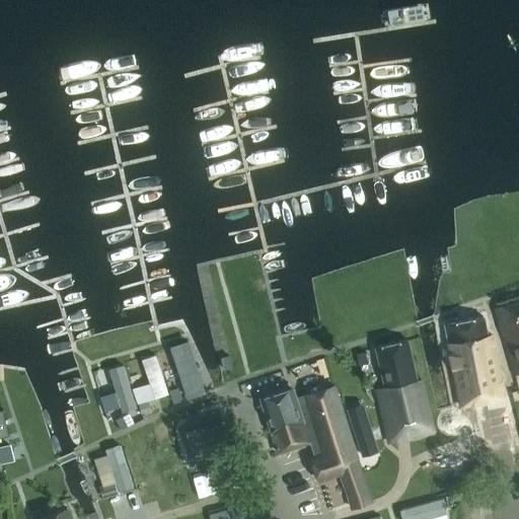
[(518,301),(497,308),(516,372),(518,371),(518,301)]
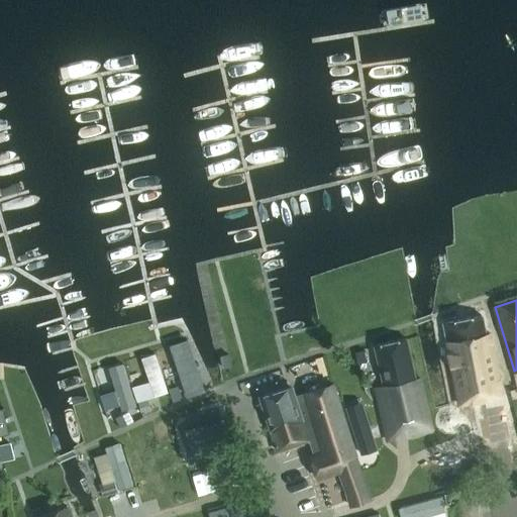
[(444,323),(459,401),(502,393),(490,331),(486,332),(482,315),(444,323)]
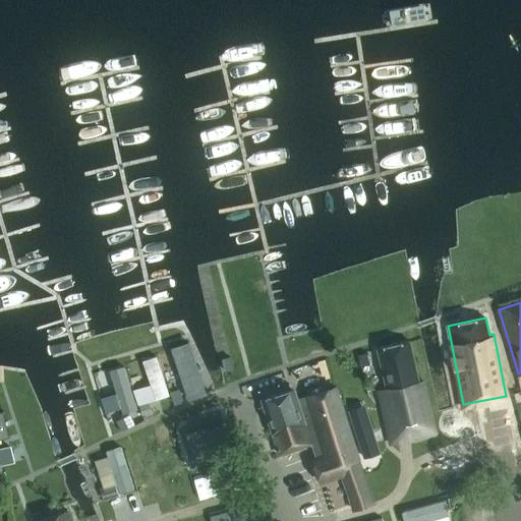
[(410,341),(378,349),(388,389),(380,391),(392,444),(437,432),(424,380),(419,382),(410,341)]
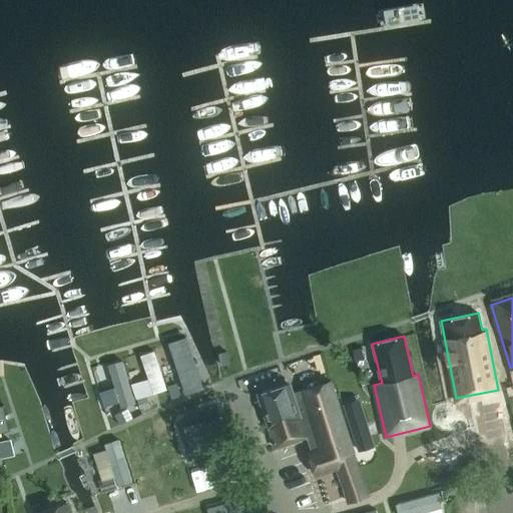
[(186,337),(169,343),(184,391),(201,385),(186,337)]
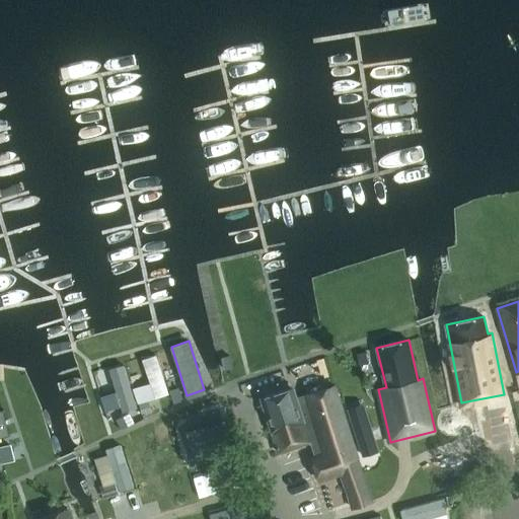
[(154,352),(141,356),(154,399),(168,395),(154,352)]
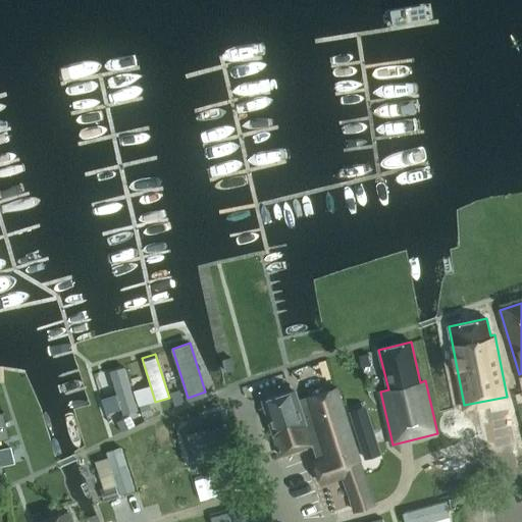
[(110,371),(123,415),(140,410),(125,366),(110,371)]
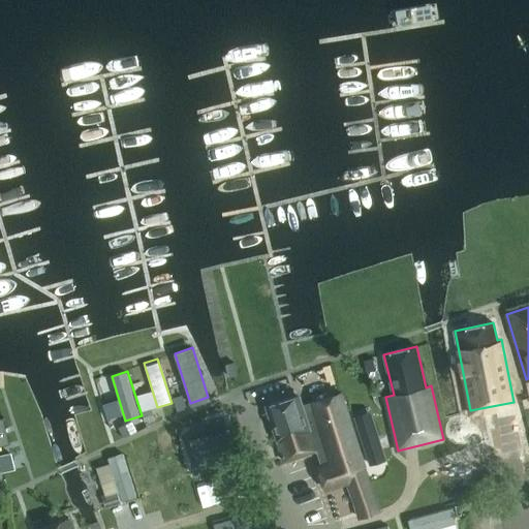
[(284,461),(317,449),(321,464),(318,466),(325,490),(347,483),(360,518),(379,510),(354,434),(369,429),(361,403),(346,408),(341,393),(312,402),(314,408),(305,411),(300,395),(266,406),(284,461)]
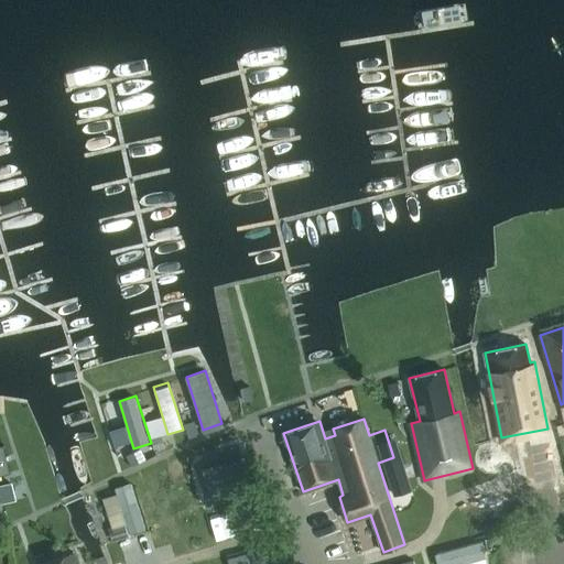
[(3,443),(0,443),(0,473),(10,472),(3,443)]
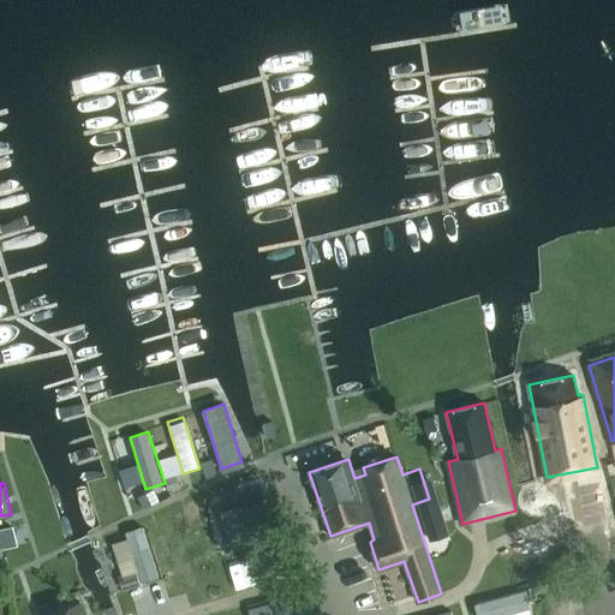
[(264,496),(221,509),(231,543),(274,530),(264,496)]
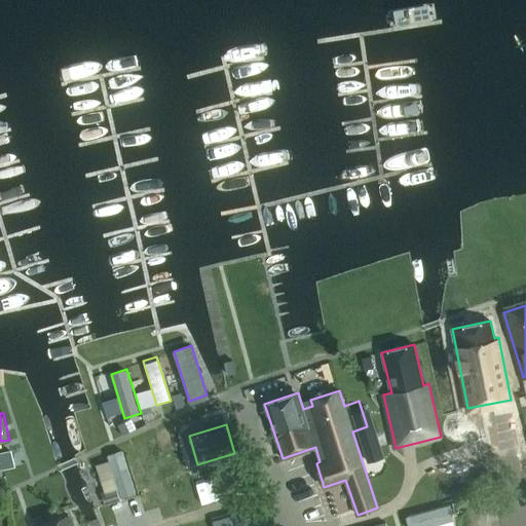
[(107,453),(119,496),(138,491),(124,448),(107,453)]
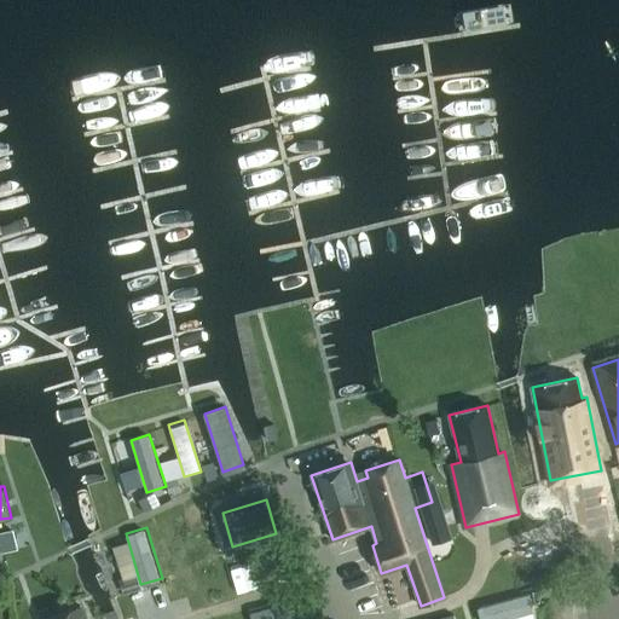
[(554,570),(550,556),(520,565),(518,554),(503,557),(510,583),(554,570)]
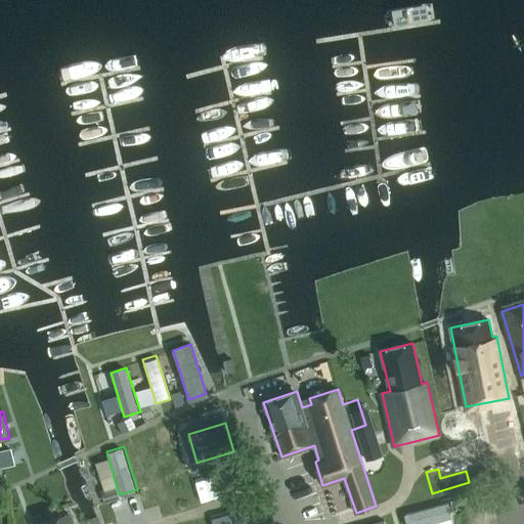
[(219,471),(197,476),(200,488),(222,482),(219,471)]
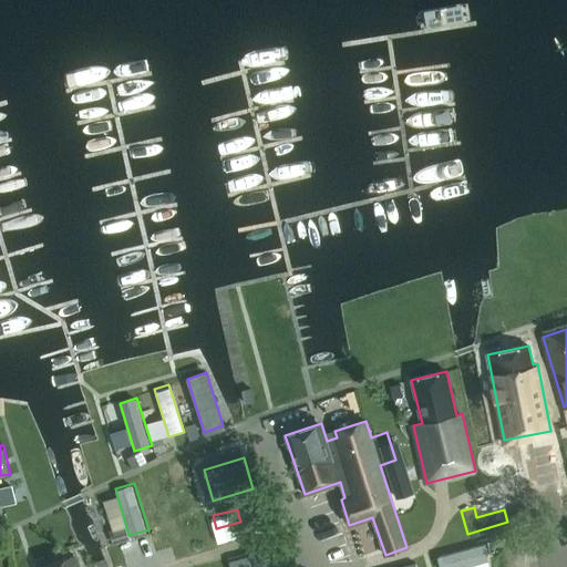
[(229,562),(230,566),(266,566),(281,563),(277,548),(229,562)]
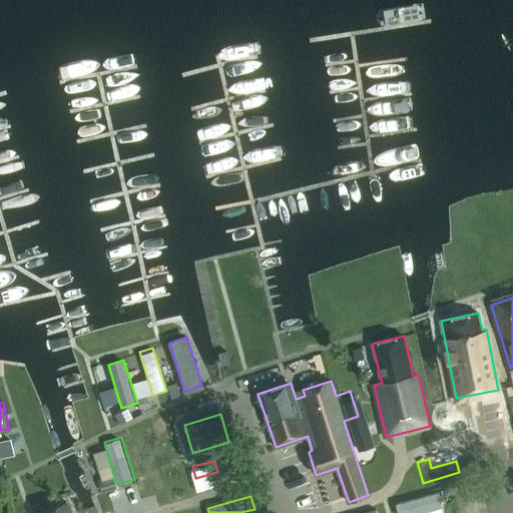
[(70,512),(67,503),(38,512),(70,512)]
